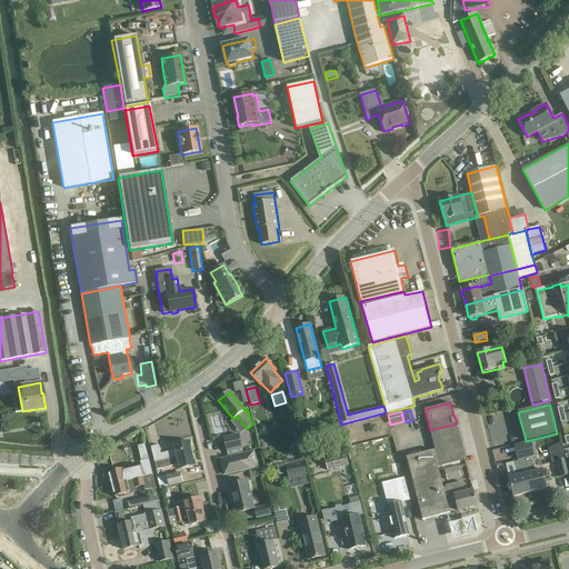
[(321,423),(322,430),(319,430),(320,436),(336,433),(333,421),(321,423)]
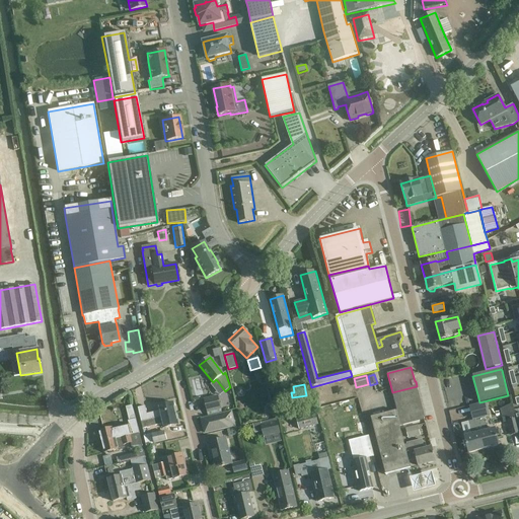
[(396,411),(399,425),(424,419),(417,389),(418,389),(417,386),(392,392),(396,411)]
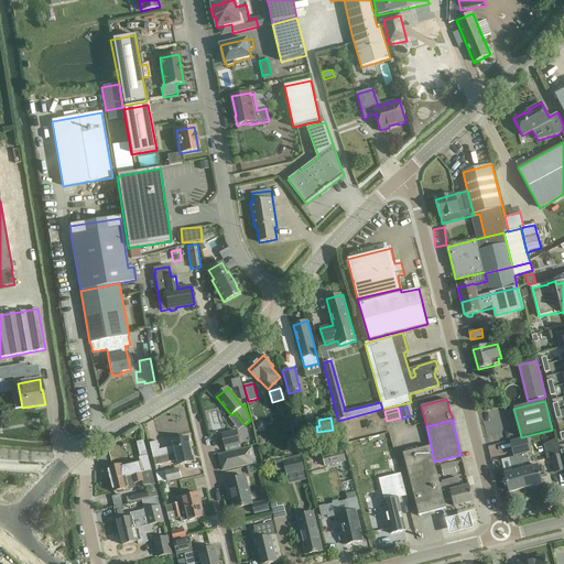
[(226,453),(241,448),(237,430),(221,434),(226,453)]
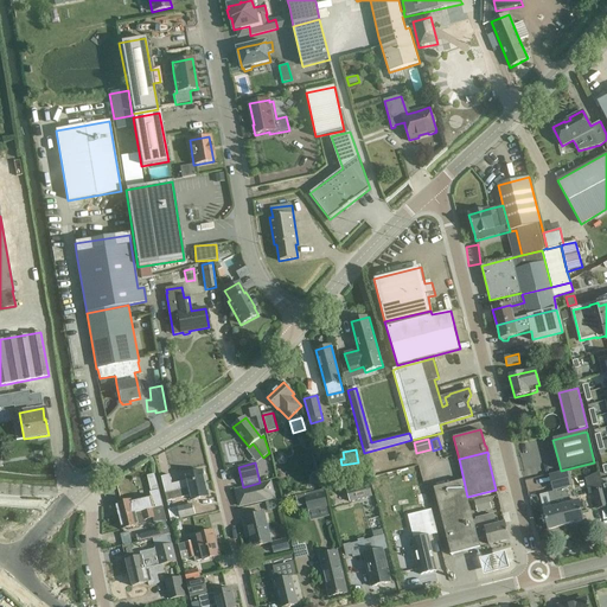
[(179,491),(206,485),(203,472),(186,475),(187,480),(172,485),(170,475),(161,478),(165,494),(174,492),(179,491)]
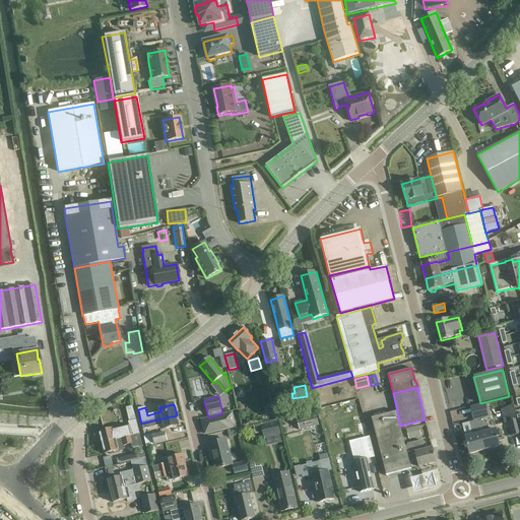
[(517,419),(515,410),(509,412),(511,420),(507,421),(511,437),(519,434),(519,428),(518,418),(517,419)]
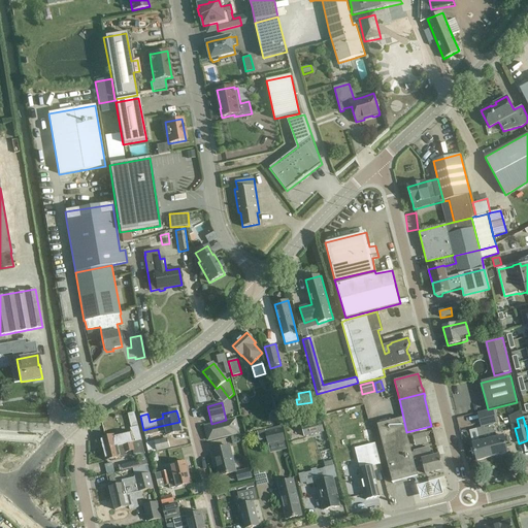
[(411,453),(406,432),(403,418),(377,425),(392,483),(418,476),(416,469),(424,467),(426,474),(442,470),(439,455),(431,457),(429,448),(414,451),(414,453),(411,453)]
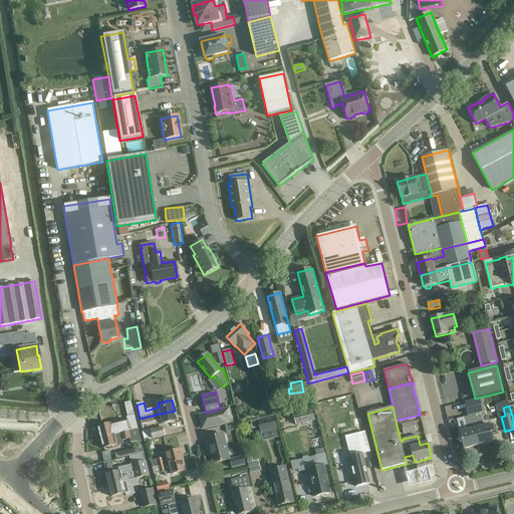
[(229,409),(220,411),(220,409),(206,413),(206,414),(200,416),(203,429),(232,422),(229,409)]
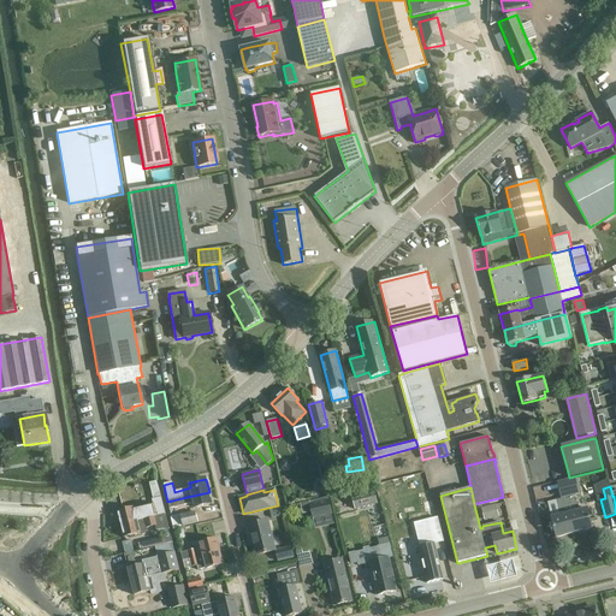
[(177,499),(167,502),(170,509),(194,503),(195,508),(212,504),(209,492),(182,498),(177,499)]
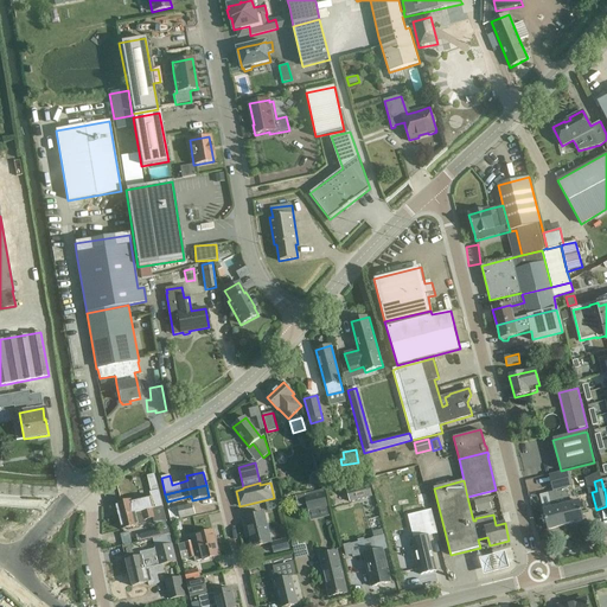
[(372,497),(369,485),(346,491),(350,503),(372,497)]
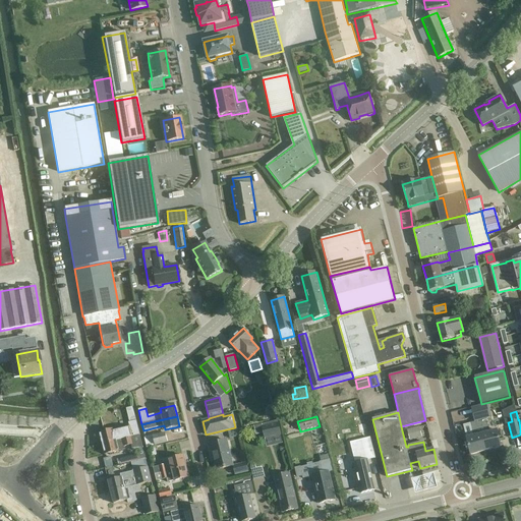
[(481,435),(485,451),(502,447),(497,430),(489,431),(486,419),(478,421),(481,435)]
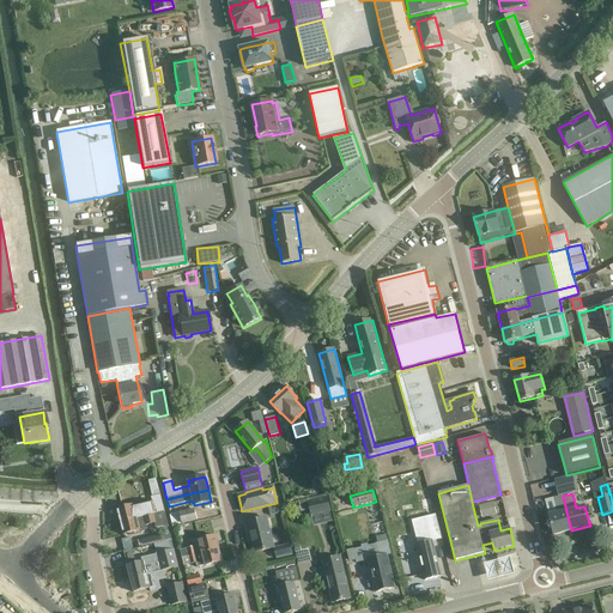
[(164,511),(161,496),(151,497),(152,502),(134,507),(134,505),(117,510),(120,523),(141,517),(155,515),(155,514),(164,511)]
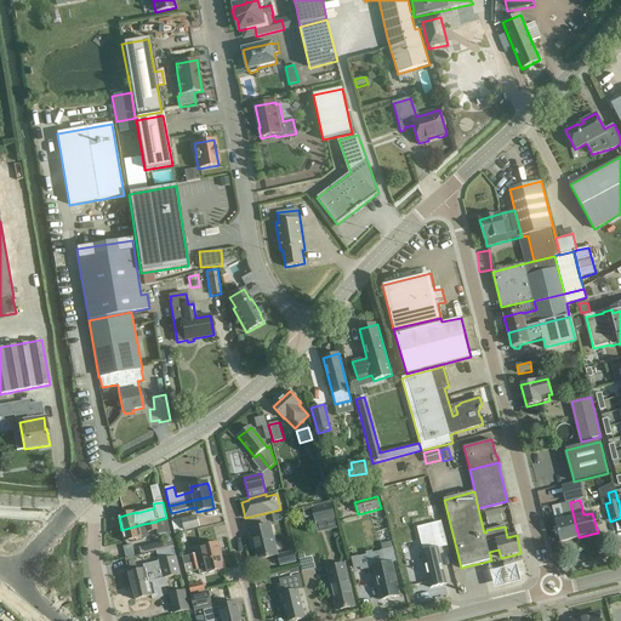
[(574,518),(570,502),(560,505),(564,520),(556,522),(560,542),(579,537),(574,518)]
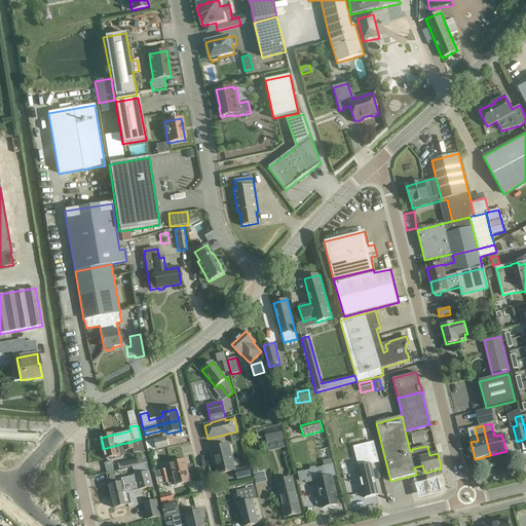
[(284,441),(280,426),(256,431),(258,441),(266,440),(267,445),(284,441)]
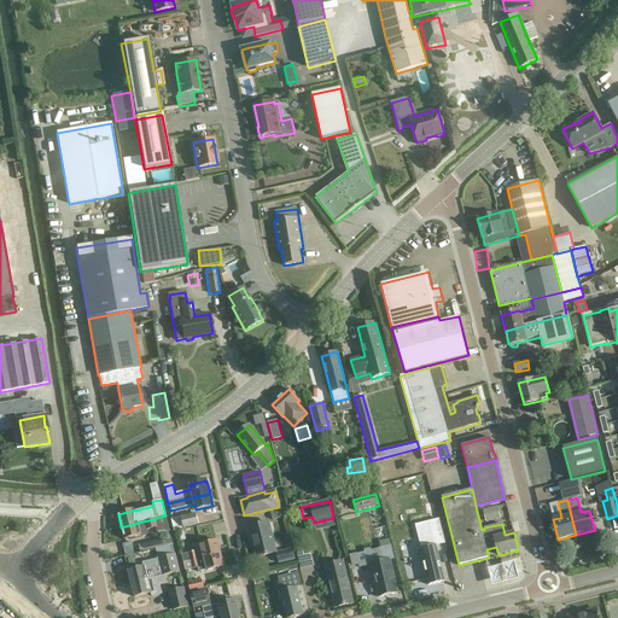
[(424,506),(425,513),(436,511),(433,503),(424,506)]
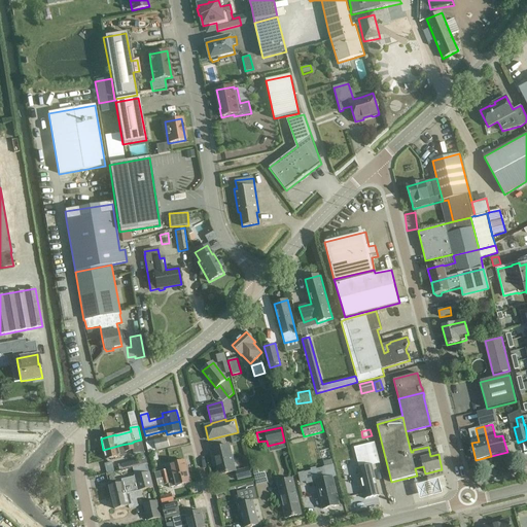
[(240,434),(231,436),(233,444),(242,442),(240,434)]
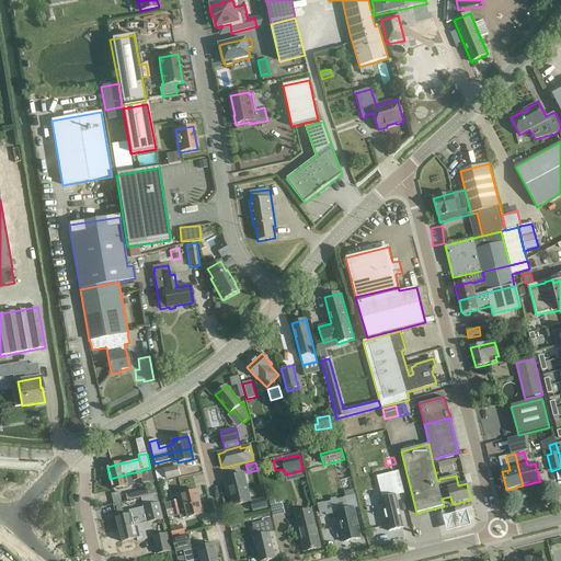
[(178,466),(156,471),(158,482),(180,478),(178,466)]
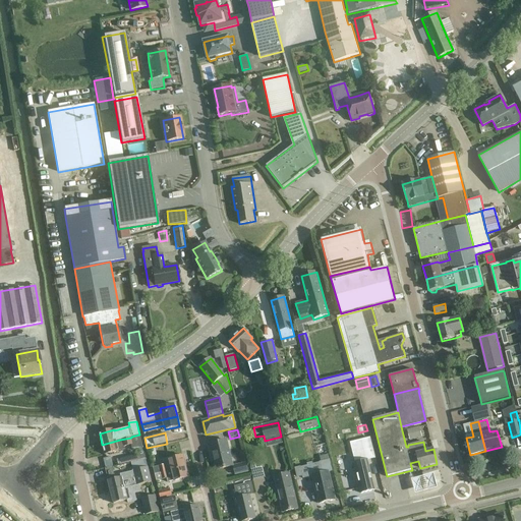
[(120,440),(102,445),(105,455),(119,451),(124,450),(123,447),(131,446),(132,451),(138,449),(139,455),(119,460),(121,465),(131,462),(146,459),(139,436),(131,438),(120,440)]
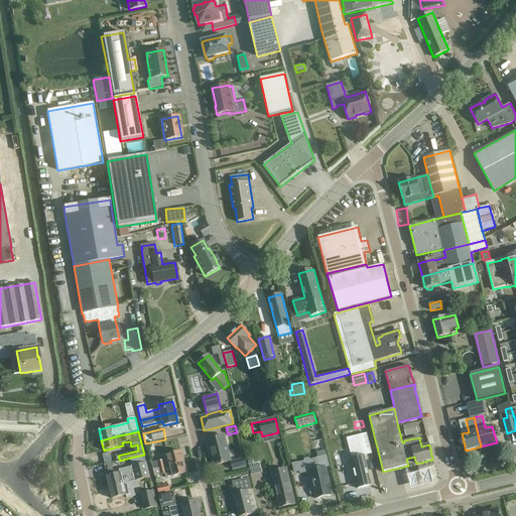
[(346,438),(351,459),(358,488),(371,485),(364,456),(372,454),(367,433),(346,438)]
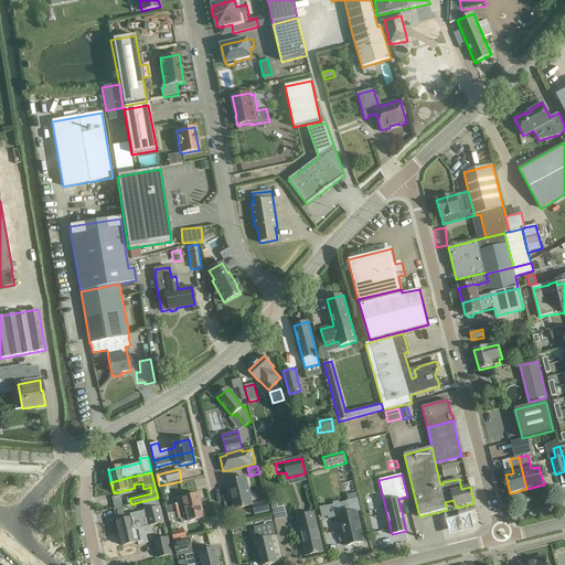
[(246,478),(225,482),(228,493),(232,493),(233,500),(232,500),(234,510),(253,505),(246,478)]
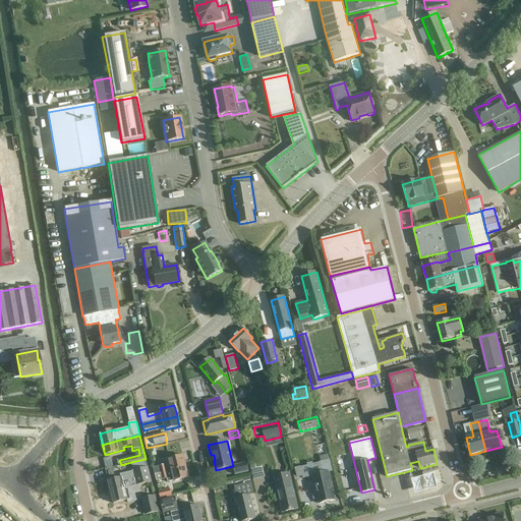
[(153,468),(155,474),(186,467),(183,456),(169,459),(170,464),(153,468)]
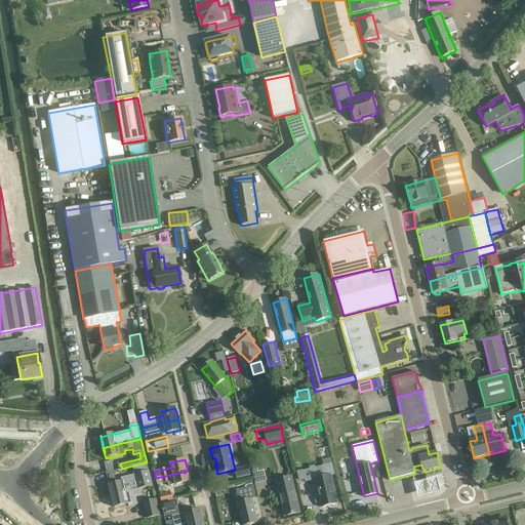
[(147,462),(132,466),(134,475),(121,478),(122,482),(109,485),(111,495),(139,489),(140,488),(140,489),(152,486),(147,462)]
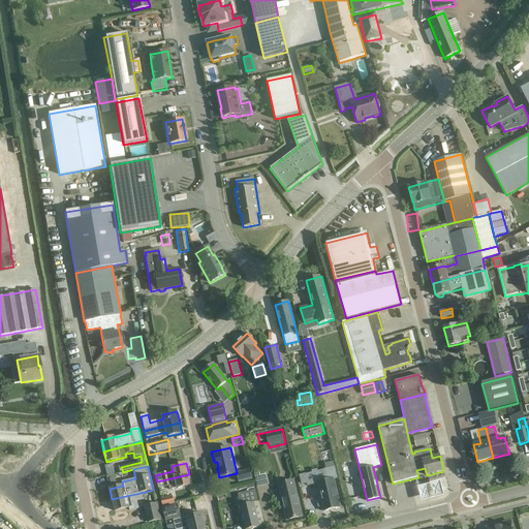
[(324,510),(340,506),(334,479),(337,478),(334,468),(324,470),(328,481),(317,484),(324,510)]
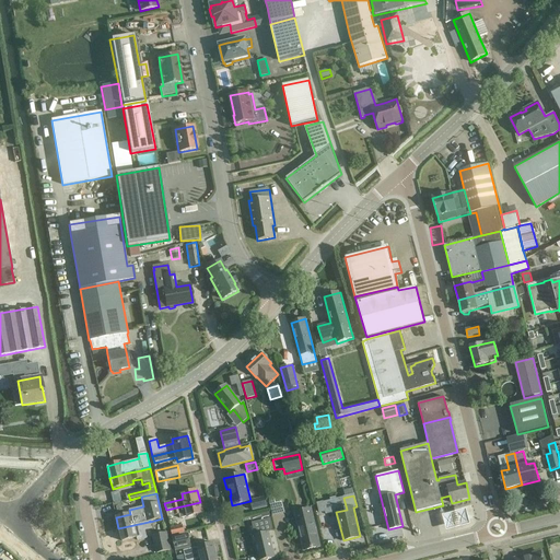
[(265,498),(249,501),(253,511),(268,508),(265,498)]
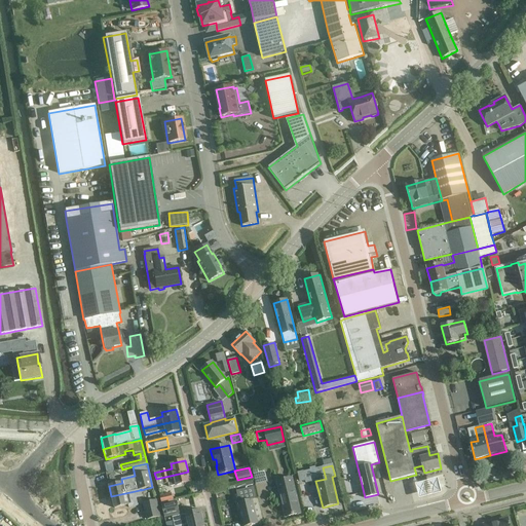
[(188,472),(156,479),(157,486),(167,483),(168,487),(190,482),(188,472)]
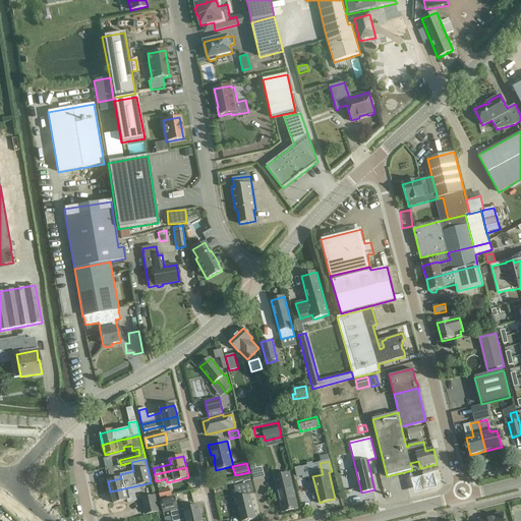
[(289,473),(274,477),(283,512),(298,509),(289,473)]
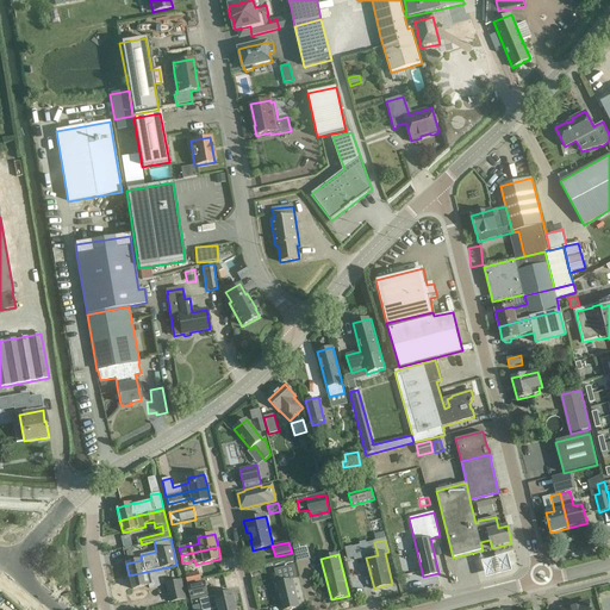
[(294,562),(293,556),(272,562),(274,567),(294,562)]
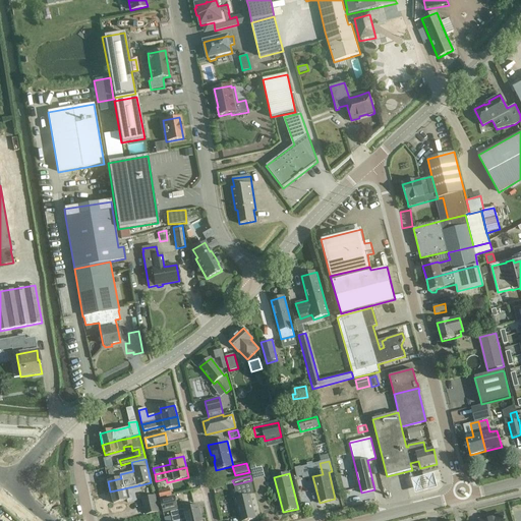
[(254,494),(251,482),(234,486),(237,498),(236,498),(241,520),(243,520),(255,518),(254,517),(261,516),(255,494),(254,494)]
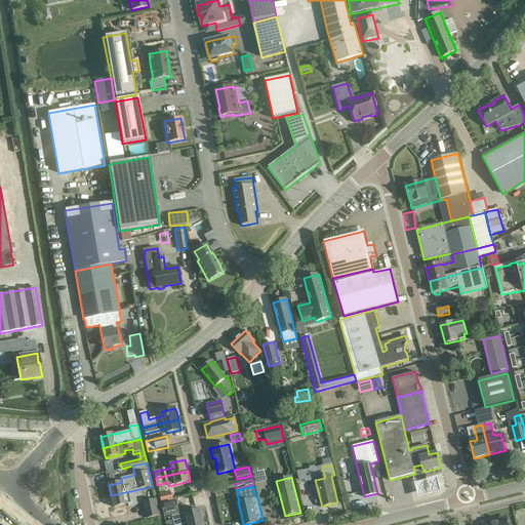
[(139,489),(111,495),(114,507),(128,503),(129,506),(137,505),(136,497),(143,496),(140,489),(140,488),(139,489)]
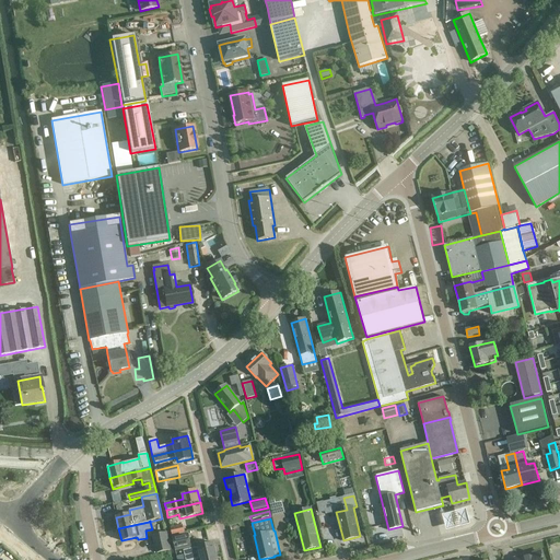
[(183,525),(171,528),(172,536),(184,534),(183,525)]
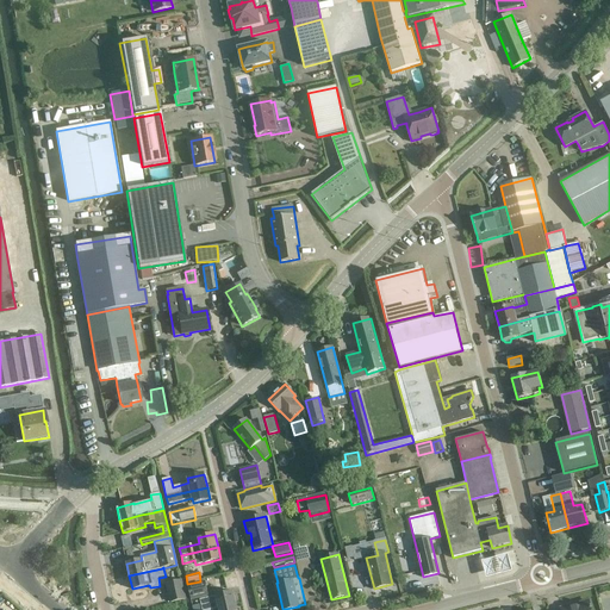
[(182,580),(166,584),(169,602),(186,599),(182,580)]
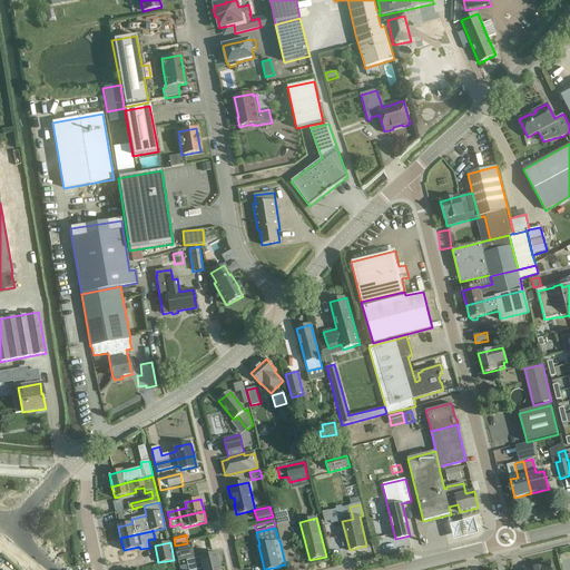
[(192,543),(175,547),(178,561),(195,557),(192,543)]
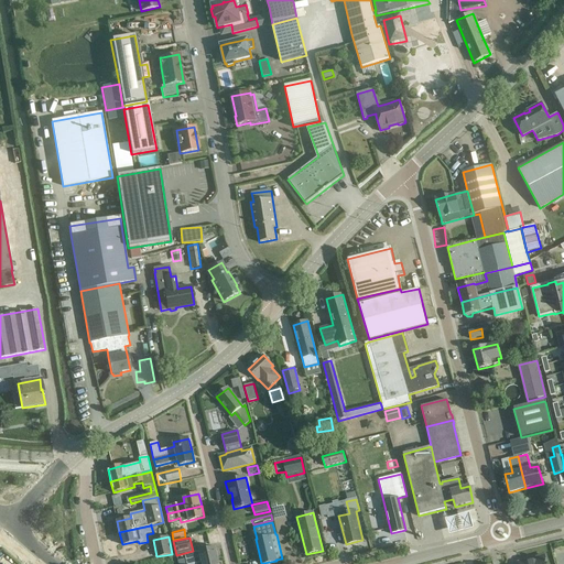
[(199,563),(218,561),(215,548),(185,554),(186,563),(199,563)]
